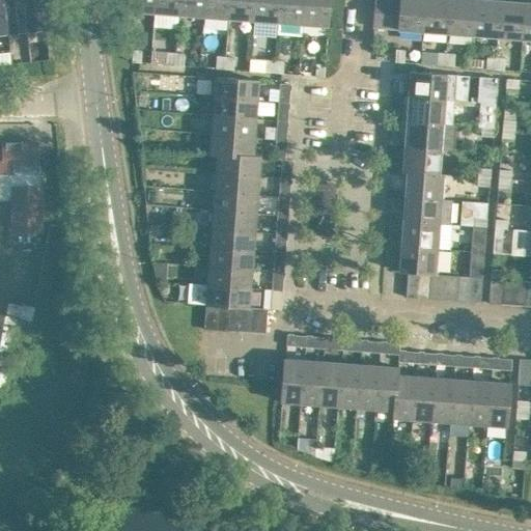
[(3,0),(7,32),(26,30),(22,0),(3,0)]
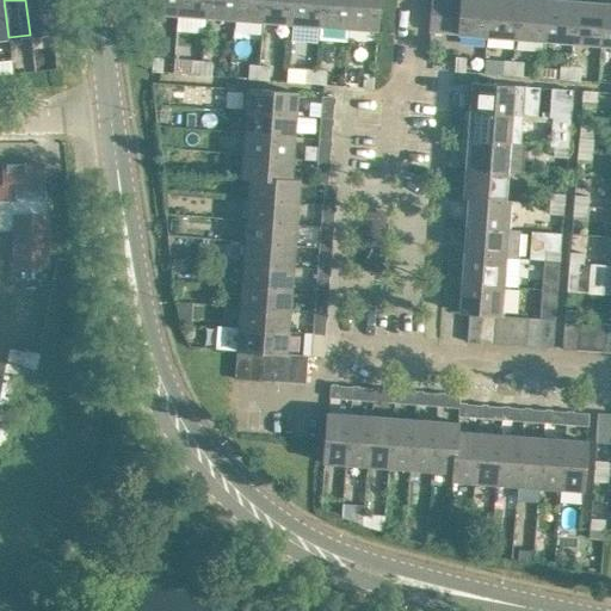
[(25,0),(30,35),(53,32),(49,0),(25,0)]
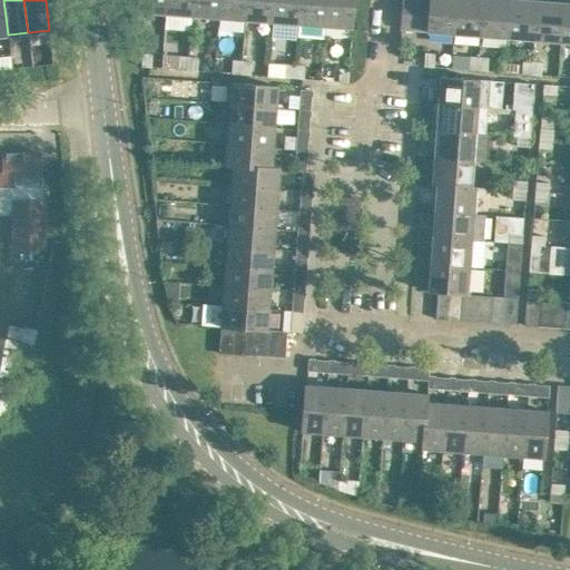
[(166,0),(138,0),(138,11),(165,13),(166,0)]
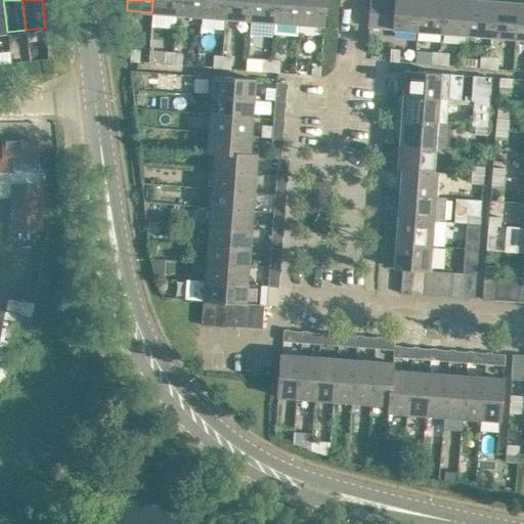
[(177,0),(153,0),(151,12),(176,14),(177,0)]
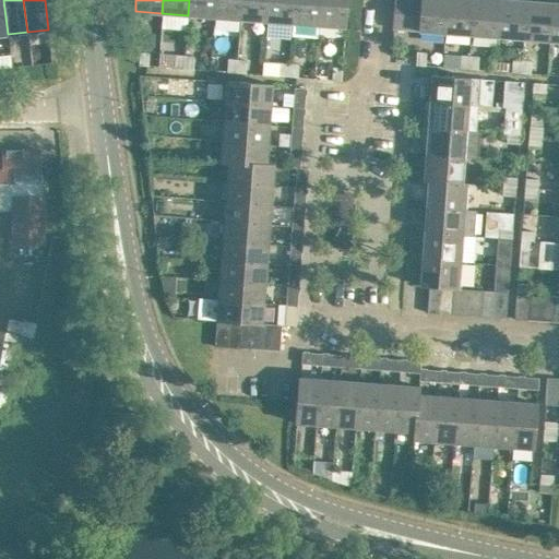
[(214,18),(215,0),(189,0),(188,15),(214,18)]
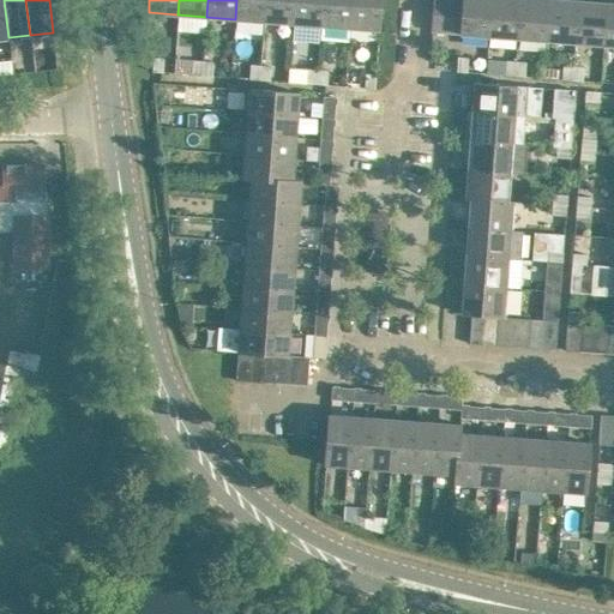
[(265,0),(236,0),(235,19),(264,20),(265,0)]
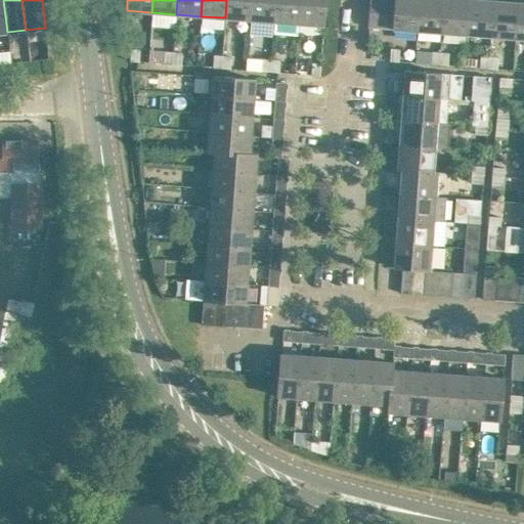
[(250,19),(251,0),(226,0),(225,17),(250,19)]
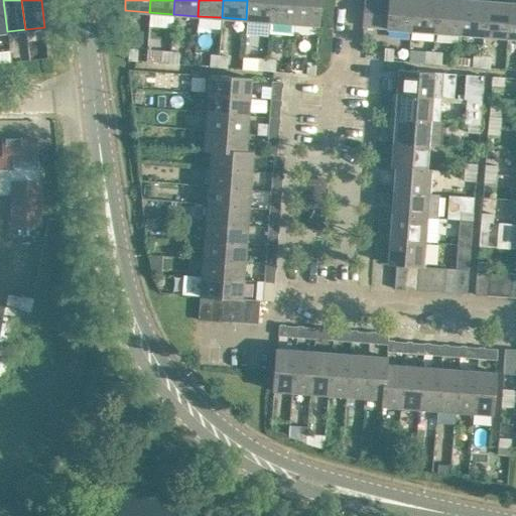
[(271,0),(247,0),(246,19),(270,21),(271,0)]
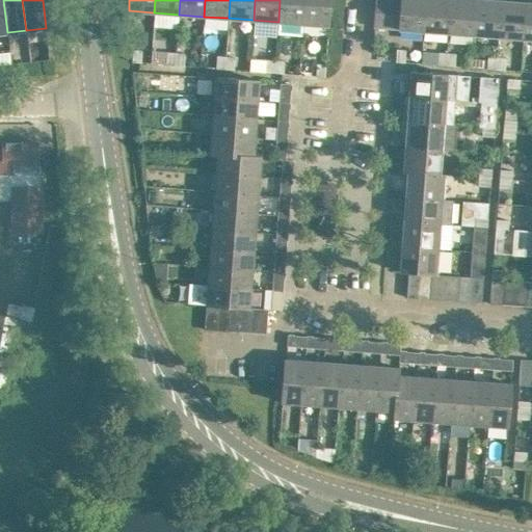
[(280,0),(278,22),(303,24),(304,0),(280,0)]
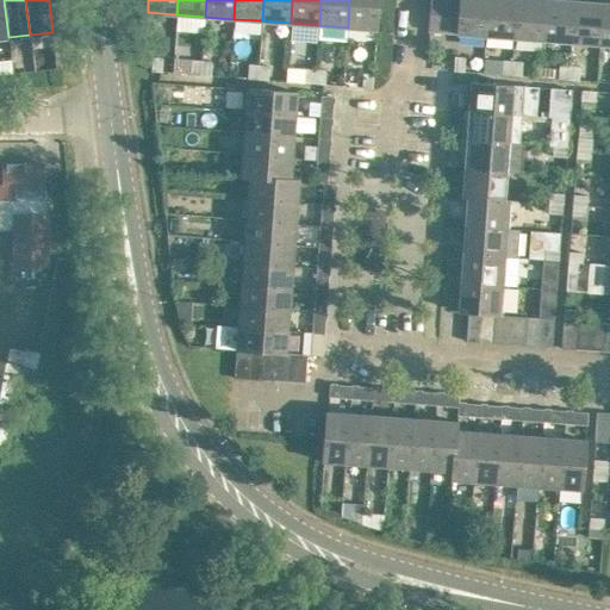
[(349,0),(348,27),(377,30),(379,0),(349,0)]
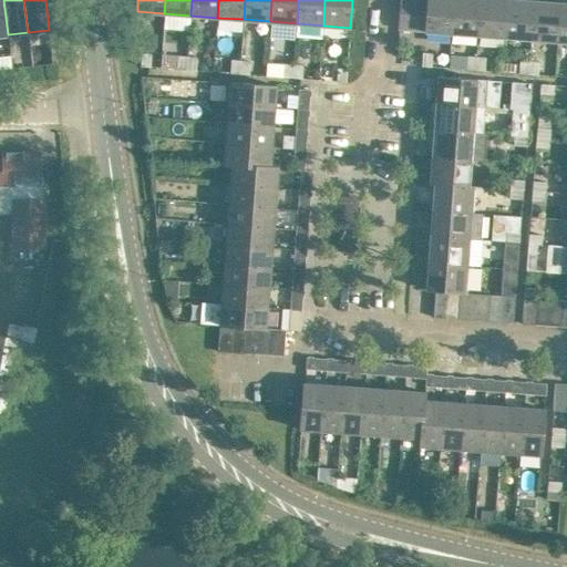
[(399,0),(398,29),(399,29),(451,32),(453,0),(399,0)]
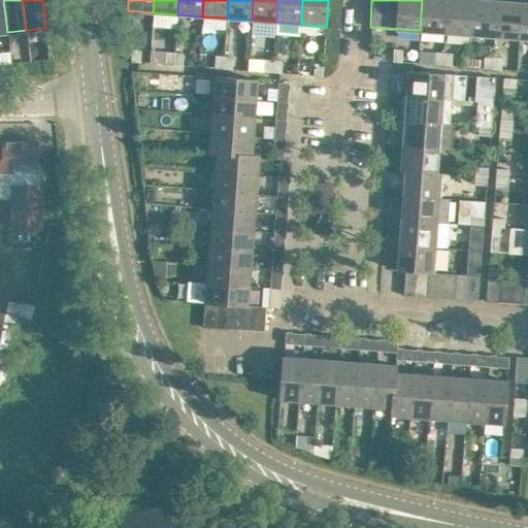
[(422,0),(420,30),(444,32),(447,0),(422,0)]
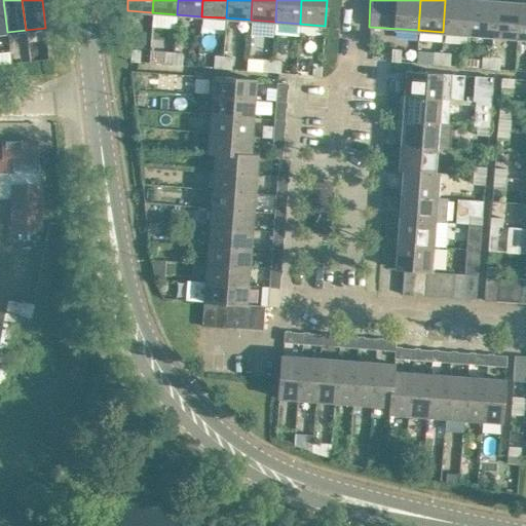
[(445,0),(443,32),(467,34),(470,0),(445,0)]
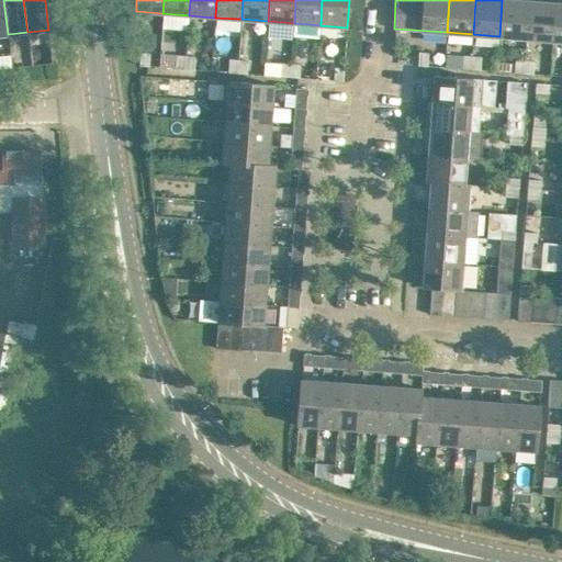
[(515,0),(502,0),(499,36),(526,38),(529,1),(515,0)]
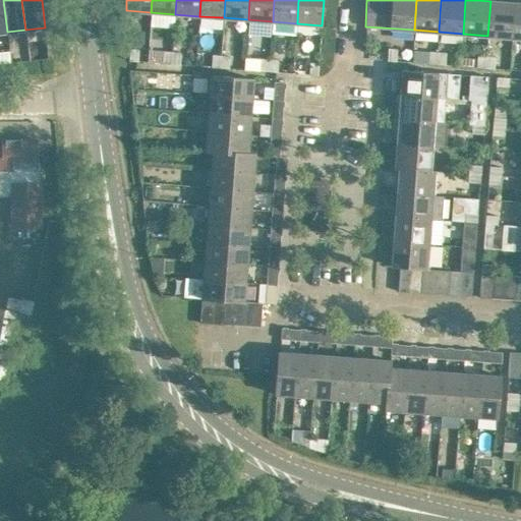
[(490,1),(487,36),(512,38),(515,3),(490,1)]
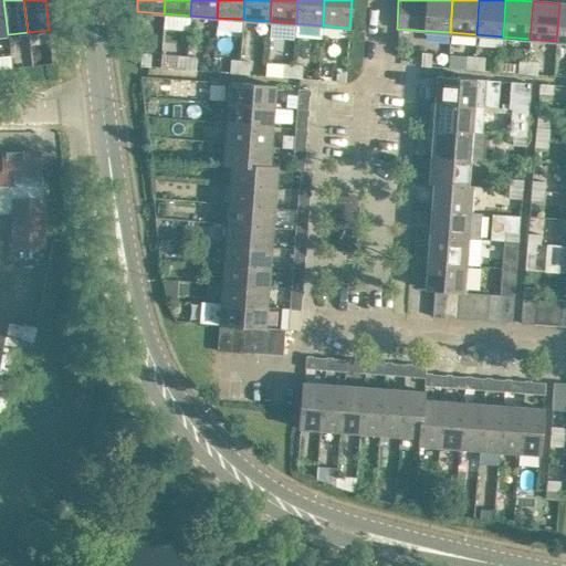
[(565,3),(559,3),(556,41),(565,41),(565,3)]
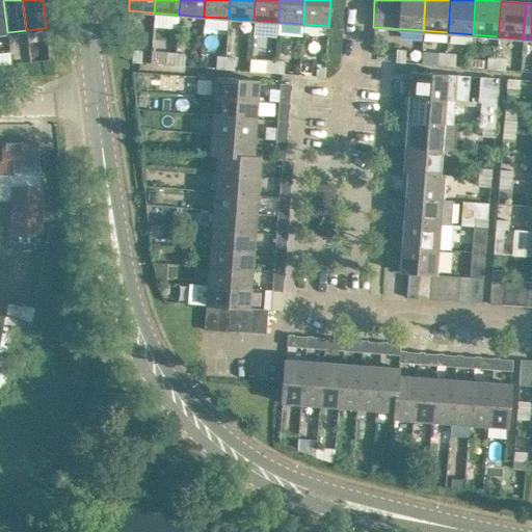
[(133,62),(140,62),(141,51),(132,50),(132,62),(133,62)]
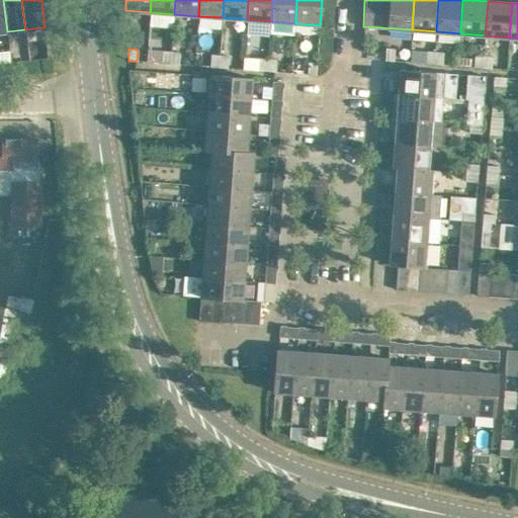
[(385,49),(385,53),(384,60),(394,61),(395,49),(385,49)]
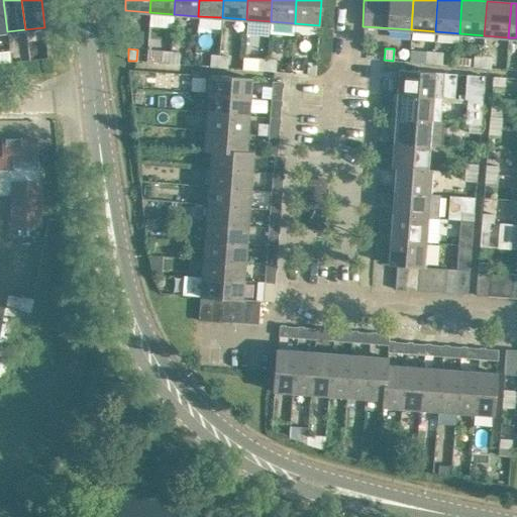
[(425,50),(424,63),(441,65),(442,52),(425,50)]
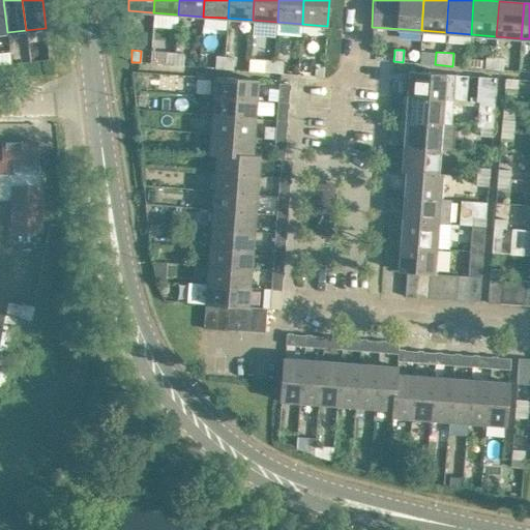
[(167,53),(166,64),(174,65),(175,53),(167,53)]
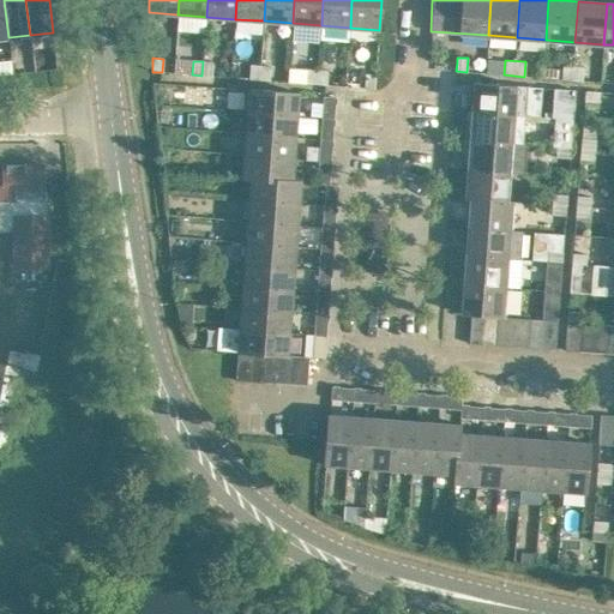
[(214,62),(203,61),(202,76),(212,77),(214,62)]
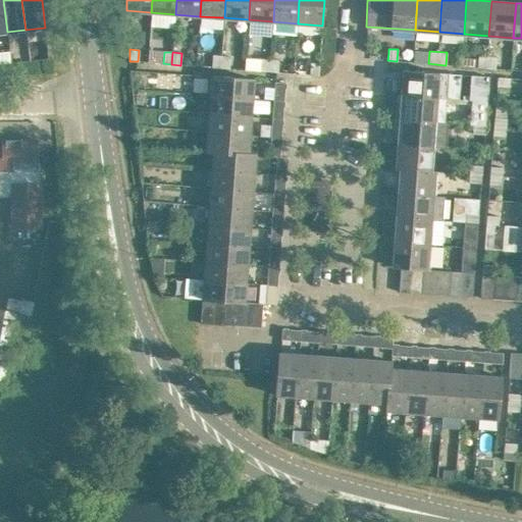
[(477,54),(476,67),(493,68),(494,56),(477,54)]
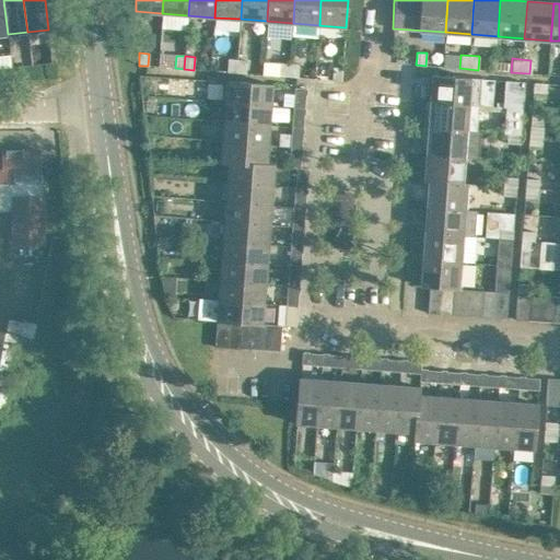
[(228,59),(228,72),(236,73),(237,60),(228,59)]
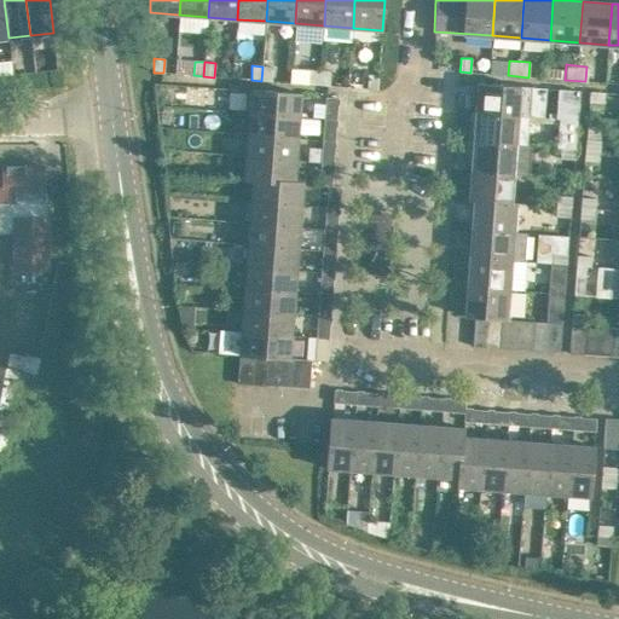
[(272,67),(262,67),(261,81),(272,81),(272,67)]
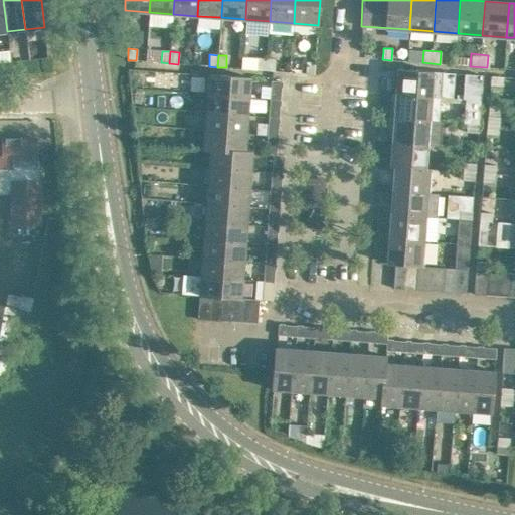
[(455,65),(467,66),(468,57),(456,56),(455,65)]
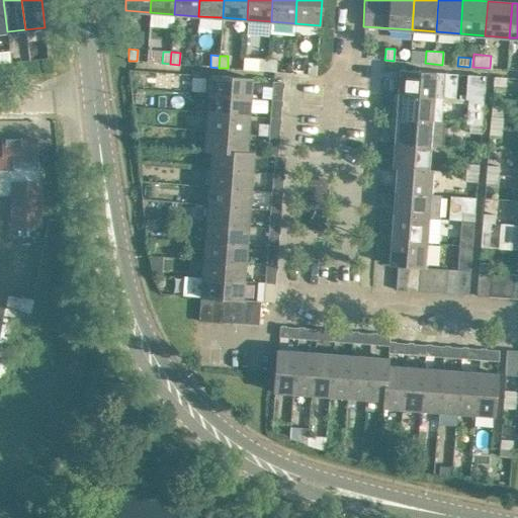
[(259,59),(258,71),(267,71),(268,59),(259,59)]
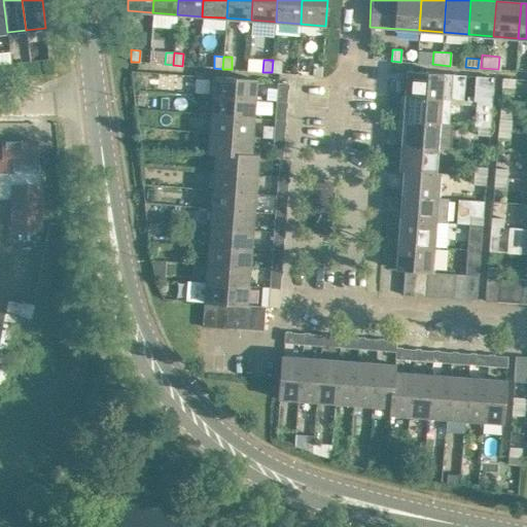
[(281,61),(273,60),(272,72),(280,73),(281,61)]
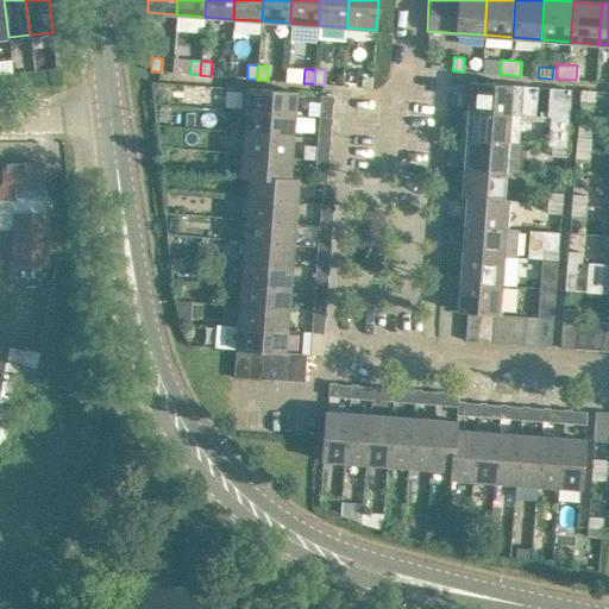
[(363,73),(362,87),(371,88),(372,74),(363,73)]
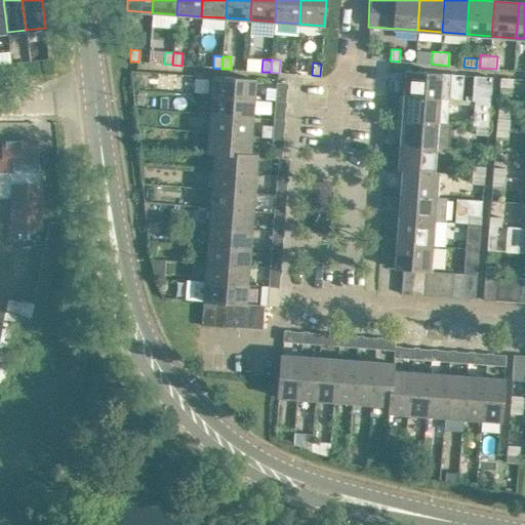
[(451,74),(406,71),(404,95),(439,98),(449,98),(451,74)]
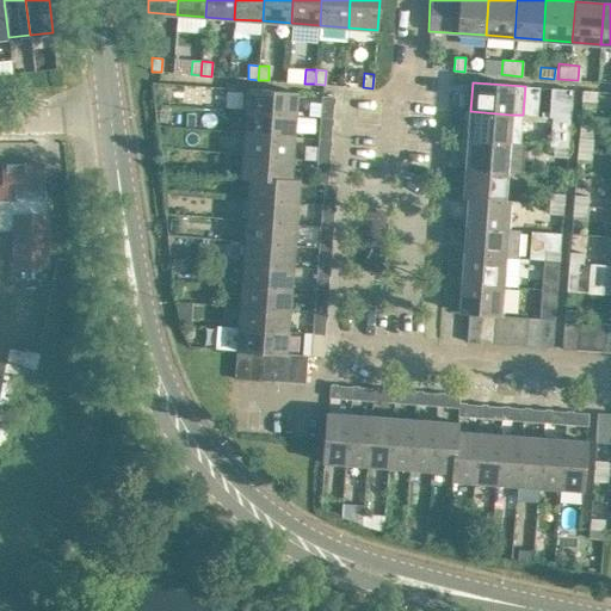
[(246,110),(296,115),(297,94),(297,92),(247,88),(247,90),(246,110)]
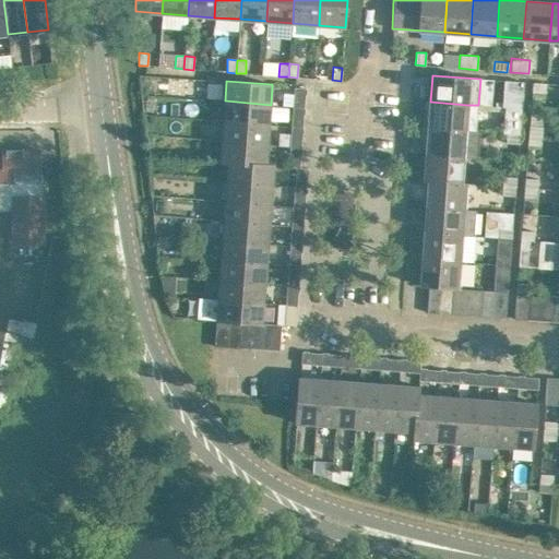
[(522,108),(524,82),(507,81),(504,108),(522,108)]
